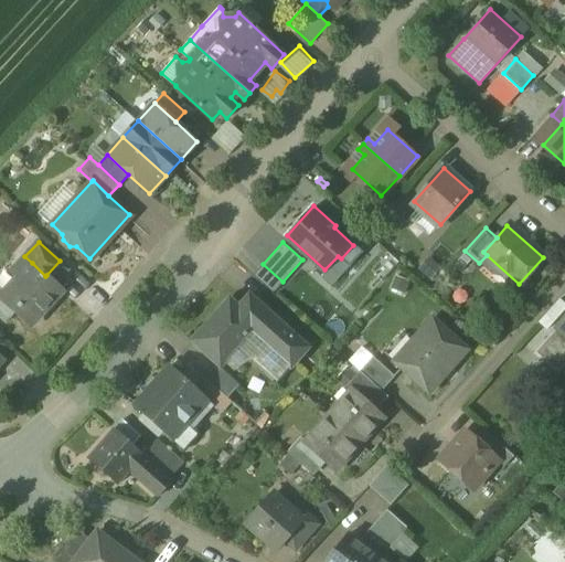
[(32,263),(1,297),(0,298),(0,316),(6,321),(16,310),(30,324),(62,289),(46,275),(45,276),(32,263)]
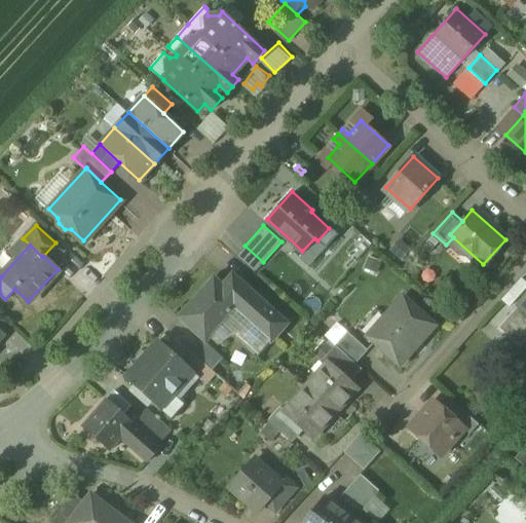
[(229,293),(214,278),(181,315),(205,337),(209,334),(218,342),(234,332),(259,353),(271,339),(270,338),(286,322),(239,282),(229,293)]
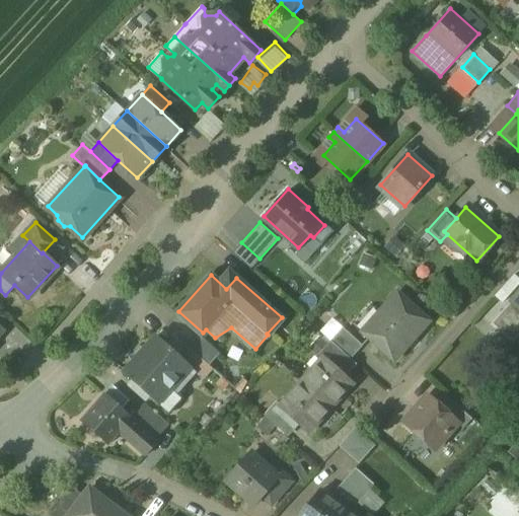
[(429,320),(397,291),(363,330),(394,359),(429,320)]
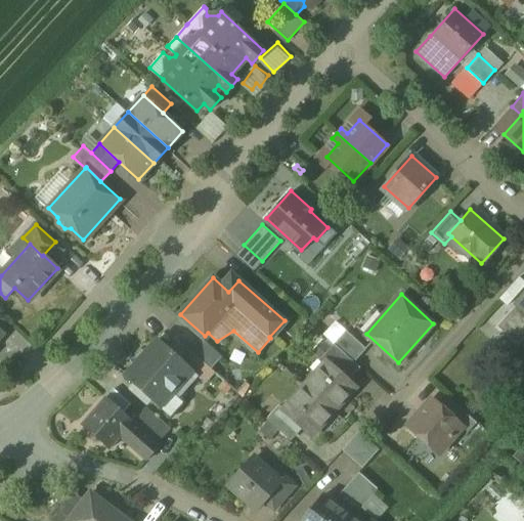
[(523,294),(518,301),(519,301),(497,326),(518,343),(523,336),(523,324),(520,322),(523,317),(523,294)]
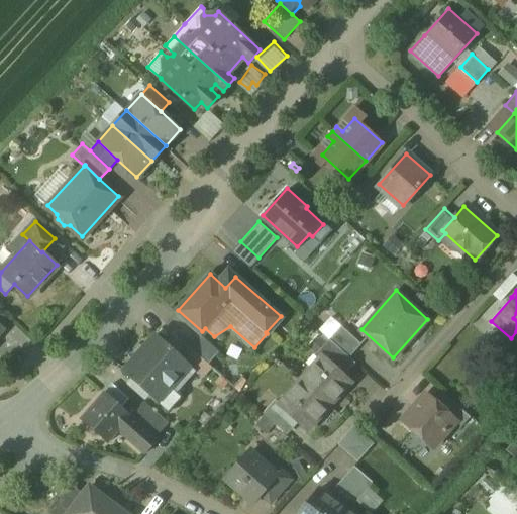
[(362,342),(341,324),(329,338),(349,355),(362,342)]
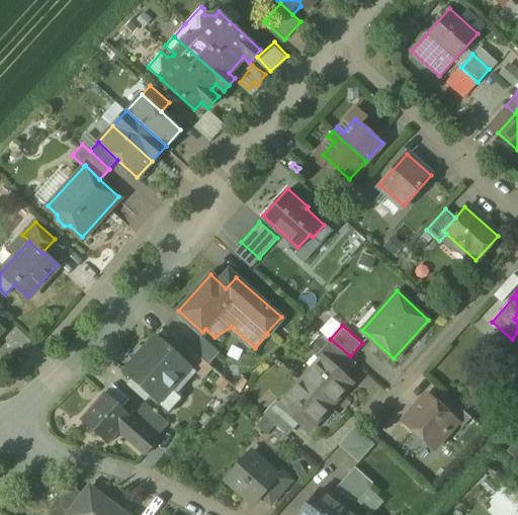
[(179,354),(156,334),(123,371),(158,402),(160,400),(158,399),(168,387),(170,389),(171,388),(189,366),(190,365),(179,354)]
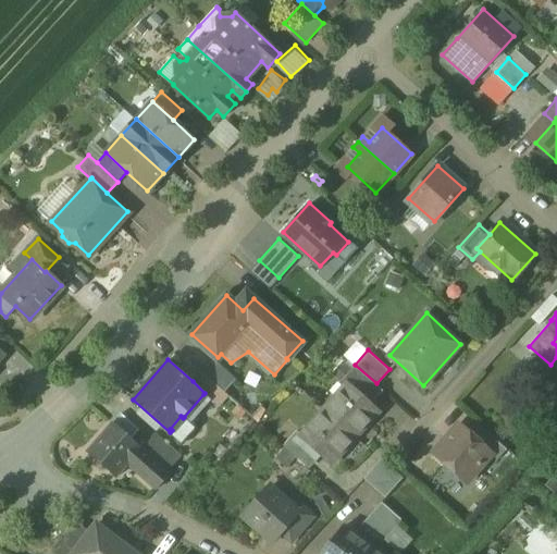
[(234,379),(212,359),(201,371),(223,390),(224,391),(234,379)]
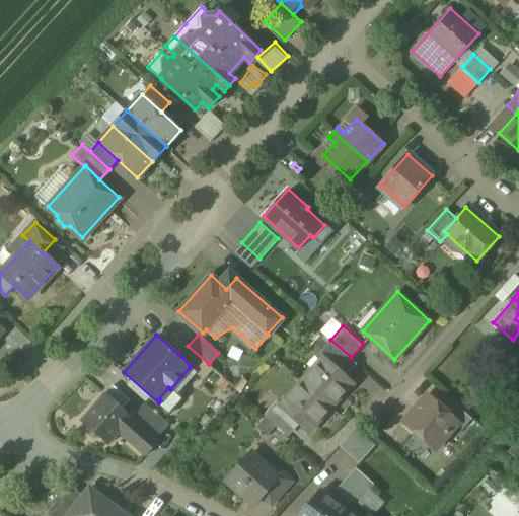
[(351,357),(330,340),(318,353),(322,357),(323,356),(340,370),(351,357)]
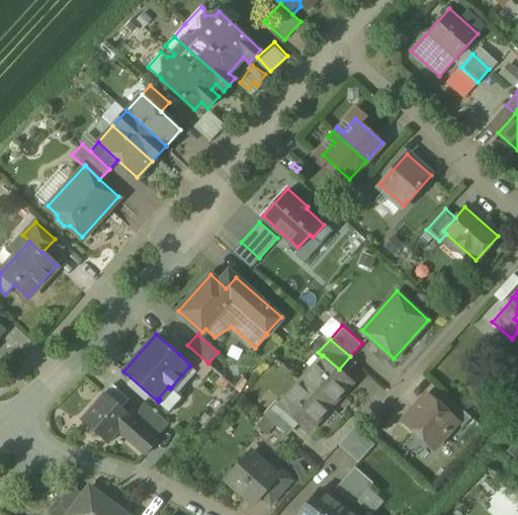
[(207,362),(187,345),(179,354),(190,365),(189,366),(197,373),(207,362)]
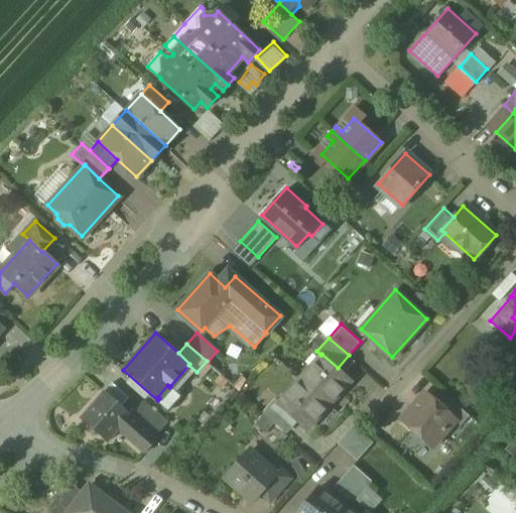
[(338,368),(321,354),(320,355),(299,378),(329,404),(351,380),(338,368)]
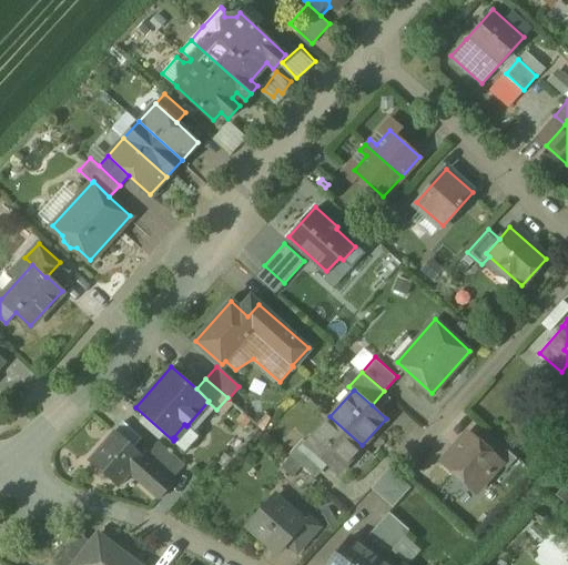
[(362,445),(330,416),(306,442),(306,443),(323,458),(338,472),(362,445)]
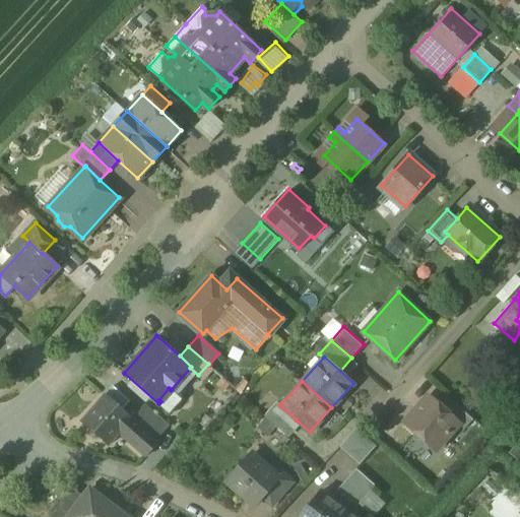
[(130,399),(113,384),(105,393),(122,408),(130,399)]
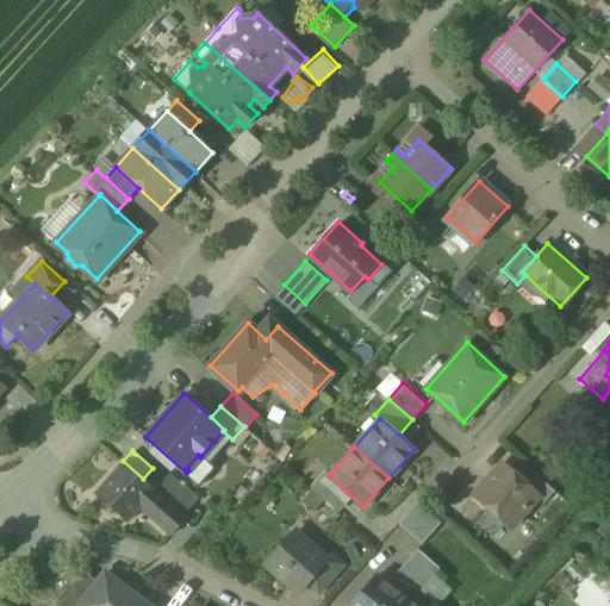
[(211,464),(201,456),(200,457),(198,455),(186,469),(188,470),(186,473),(197,481),(211,464)]
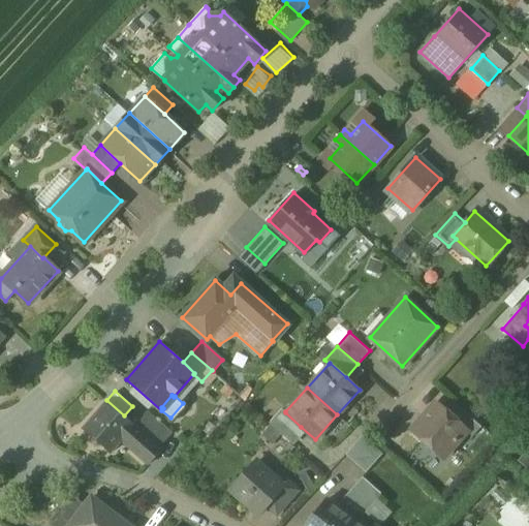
[(106,400),(83,428),(111,452),(121,439),(148,463),(161,449),(159,446),(134,425),(124,415),(106,400)]
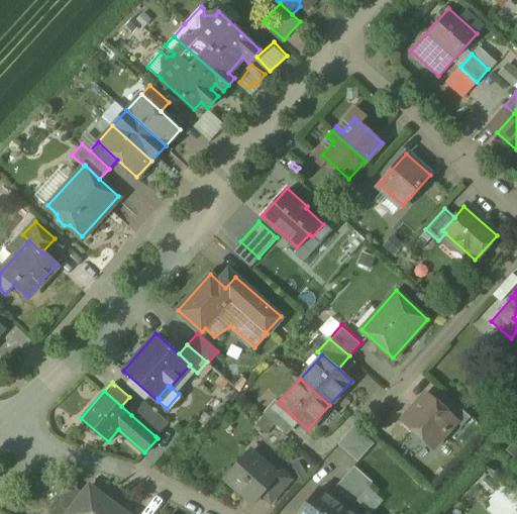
[(471,416),(443,392),(435,401),(456,419),(455,420),(461,425),(471,416)]
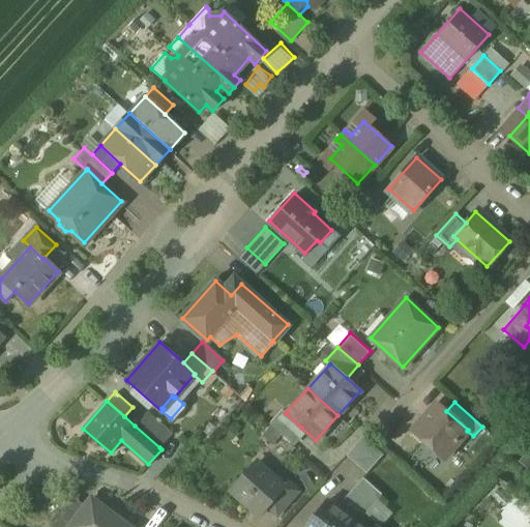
[(437,403),(412,430),(443,458),(467,431),(468,430),(446,411),(437,403)]
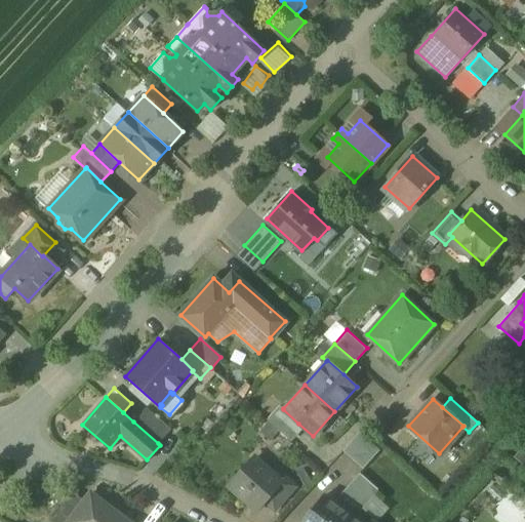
[(298,424),(283,409),(283,408),(280,404),(267,418),(287,437),(298,424)]
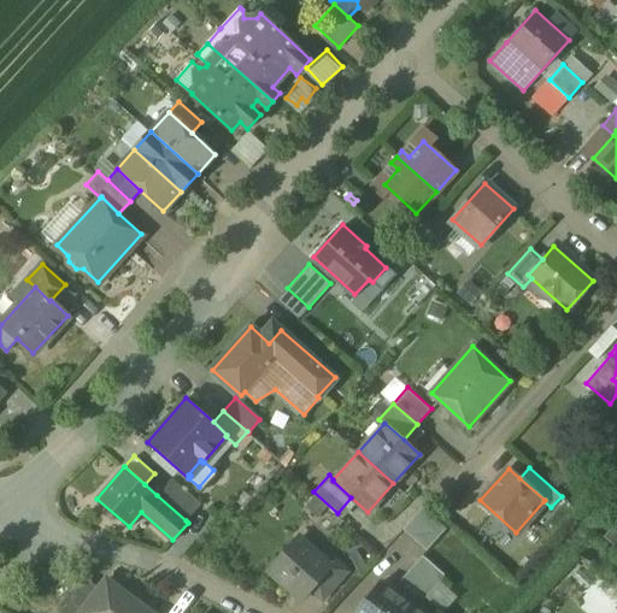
[(200,504),(171,478),(157,495),(186,520),(200,504)]
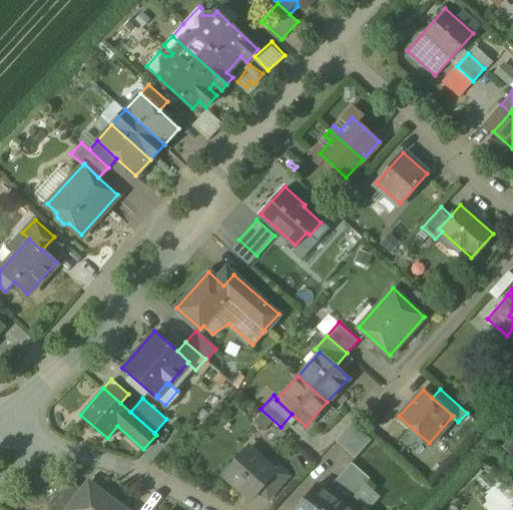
[(352,421),(336,439),(355,457),(371,439),(352,421)]
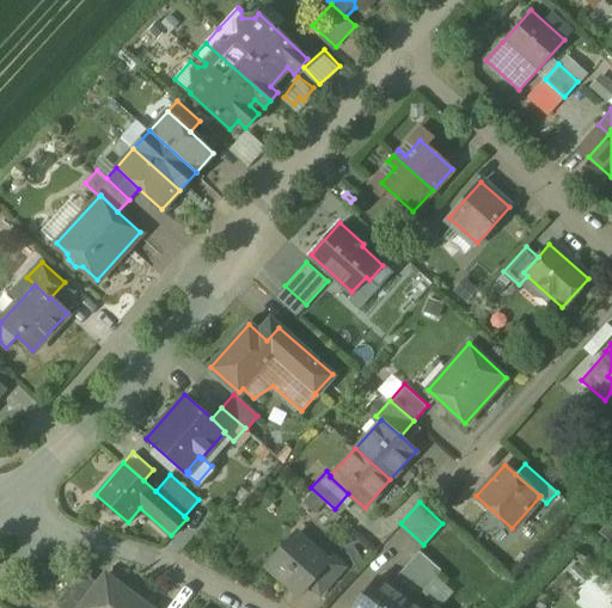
[(297,532),(268,564),(285,579),(288,575),(304,588),(307,584),(329,560),(326,559),(297,532)]
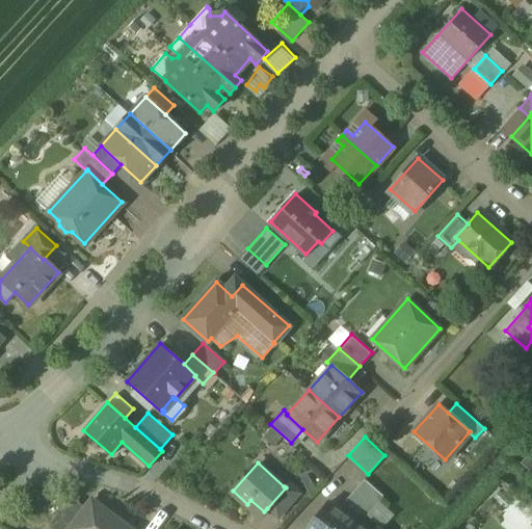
[(365,478),(346,499),(365,516),(383,495),(365,478)]
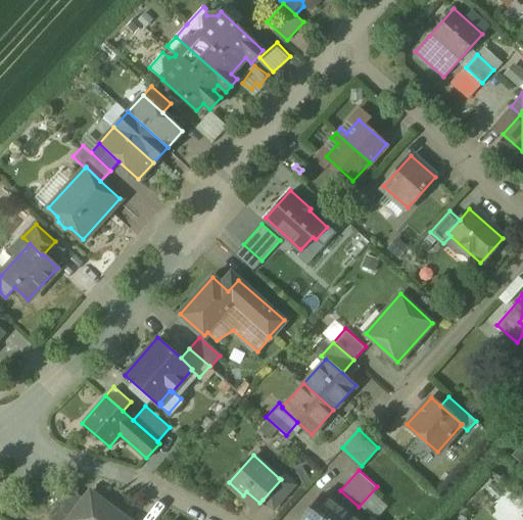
[(285,471),(279,478),(281,479),(263,500),(274,510),(298,483),(285,471)]
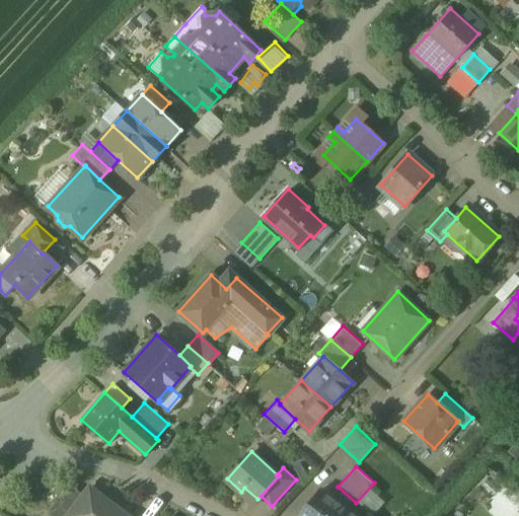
[(71,485),(50,514),(53,515),(68,515),(84,495),(71,485)]
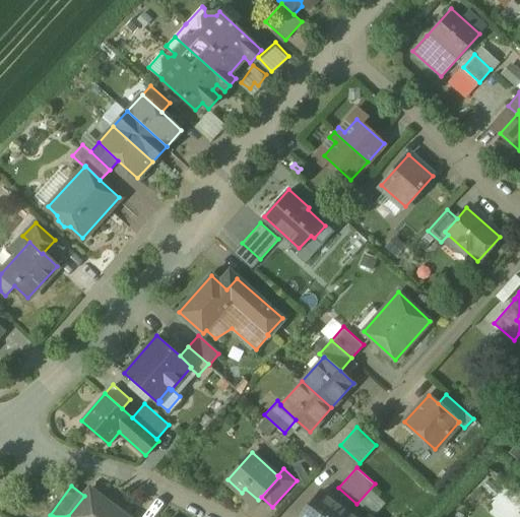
[(113,505),(89,488),(84,496),(68,516),(128,516),(122,512),(121,514),(112,507),(113,505)]
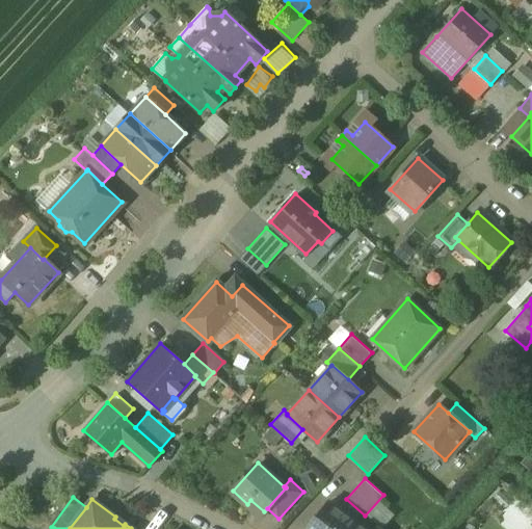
[(364,528),(327,502),(316,517),(315,516),(304,528),(364,528)]
